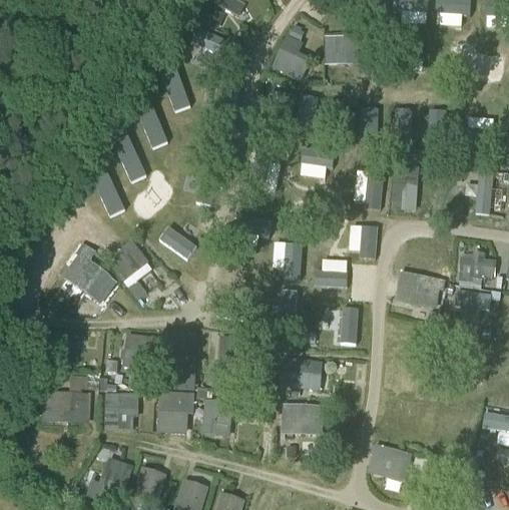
[(300,52),(304,41),(290,35),(277,67),(303,78),(312,56),(300,52)]
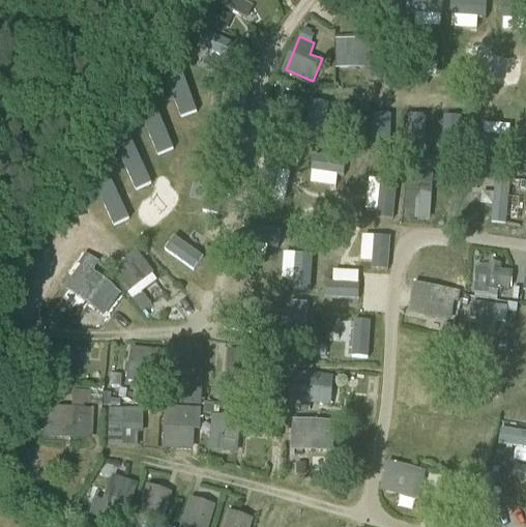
[(338,67),(375,66),(374,36),(338,36),(338,67)]
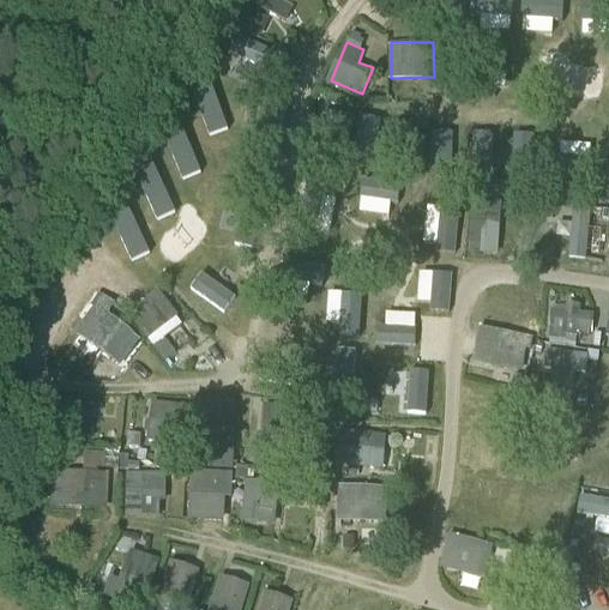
[(200,155),(193,173),(230,186),(237,168),(200,155)]
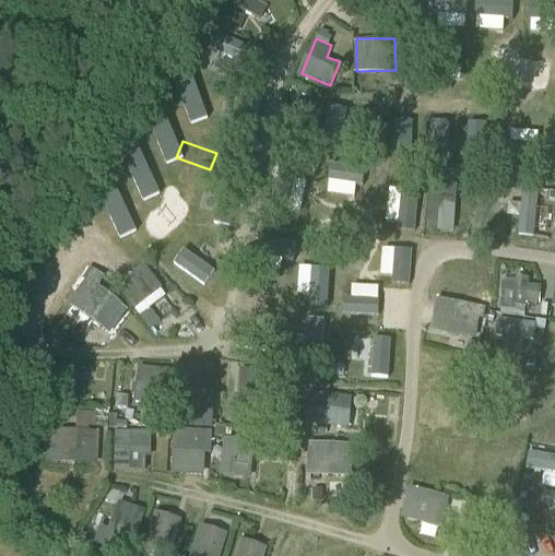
[(217,222),(224,203),(192,191),(186,210),(217,222)]
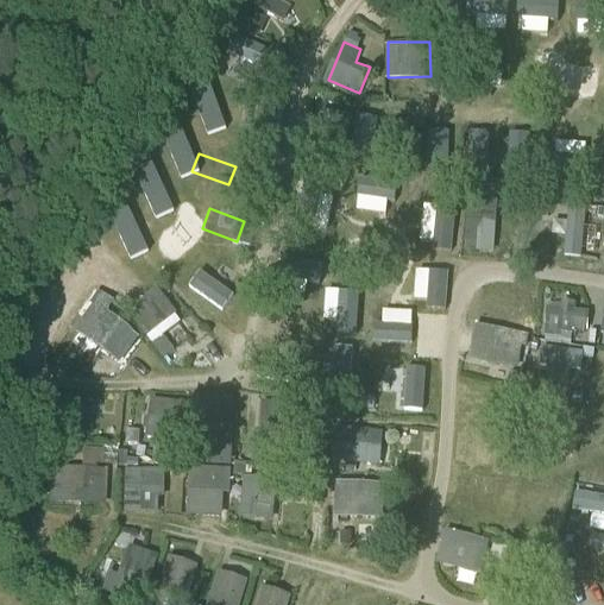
[(369,258),(370,208),(344,208),(344,257),(369,258)]
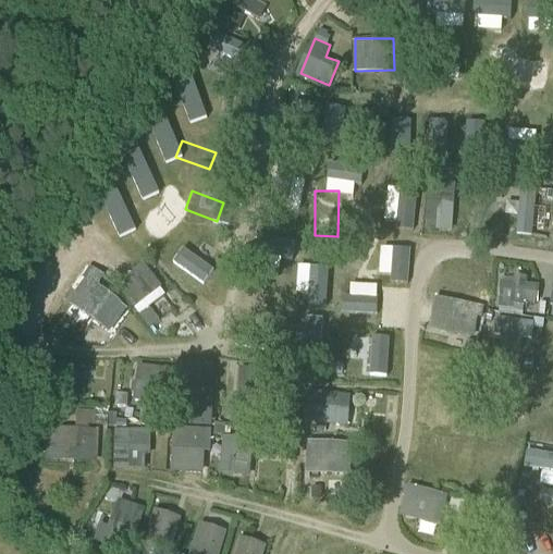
[(552,195),(538,195),(537,228),(552,228),(552,195)]
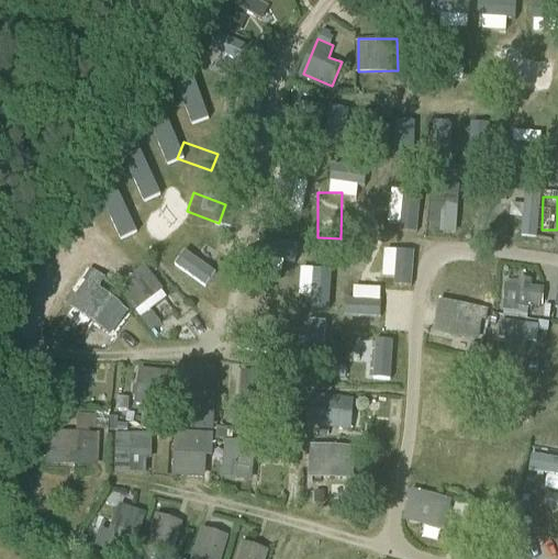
[(433,227),(458,228),(458,200),(433,200),(433,227)]
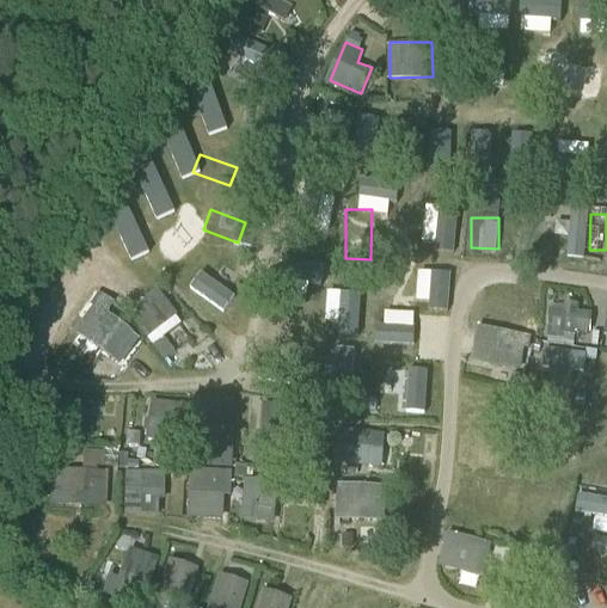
[(380,276),(418,276),(418,243),(380,241),(380,276)]
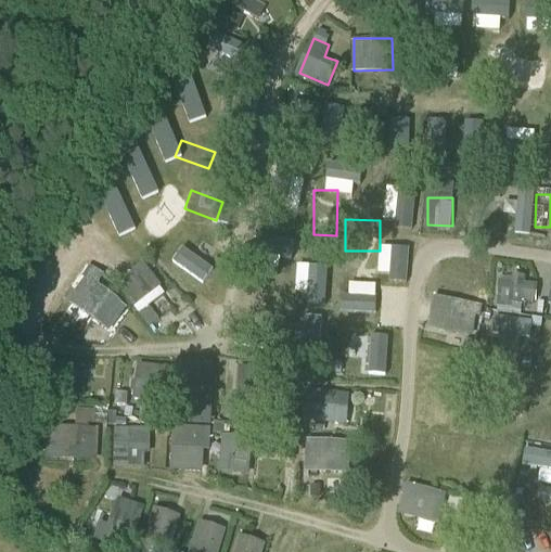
[(204,281),(215,266),(182,243),(171,258),(204,281)]
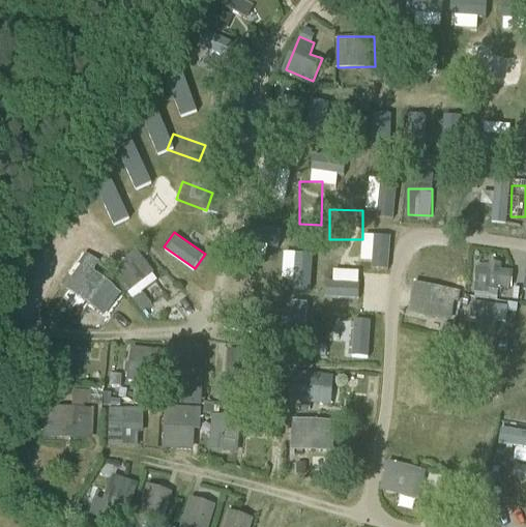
[(436,267),(443,269),(449,245),(442,244),(436,267)]
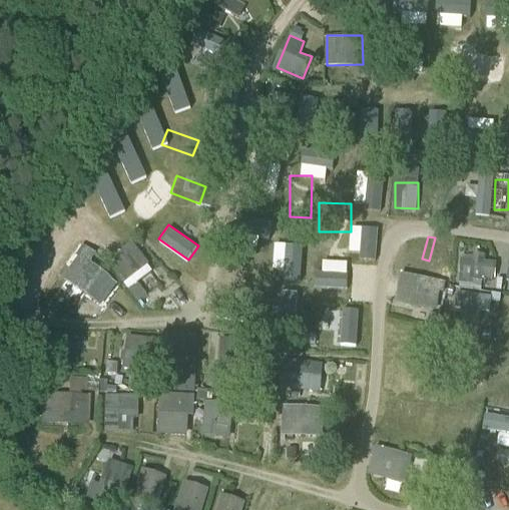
[(148,292),(139,280),(155,268),(134,239),(108,260),(138,300),(148,292)]
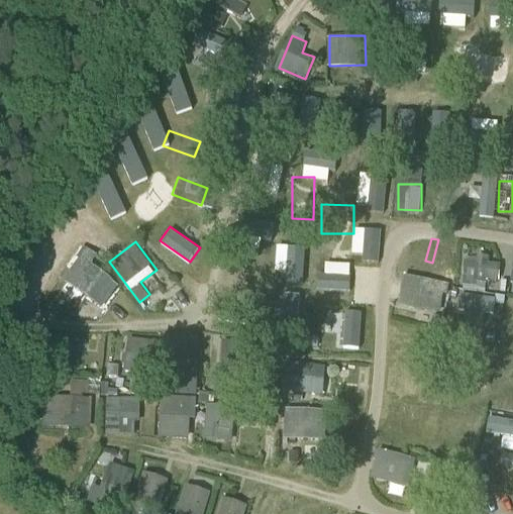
[(91,262),(96,255),(83,245),(60,276),(102,308),(120,284),(91,262)]
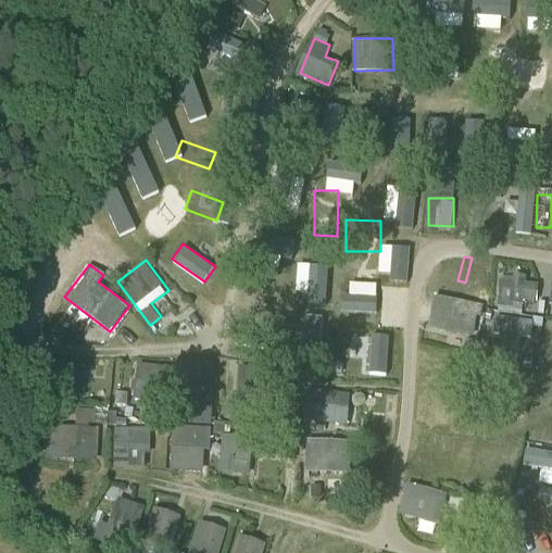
[(337,314),(354,315),(355,305),(373,308),(376,277),(341,274),(337,314)]
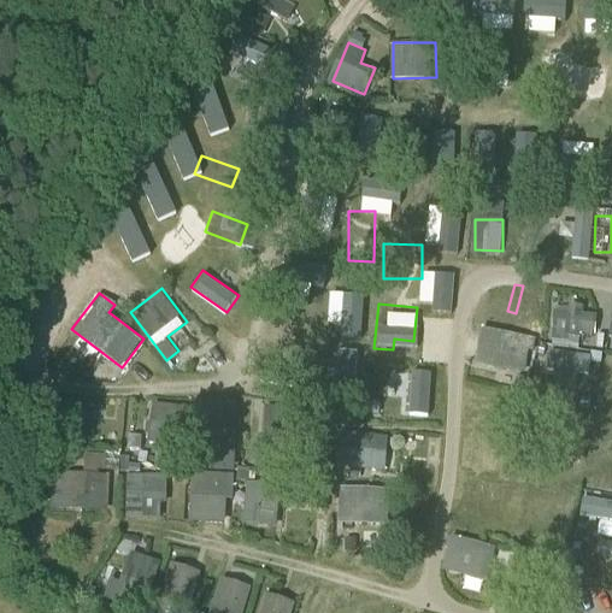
[(476,363),(499,367),(507,329),(483,324),(476,363)]
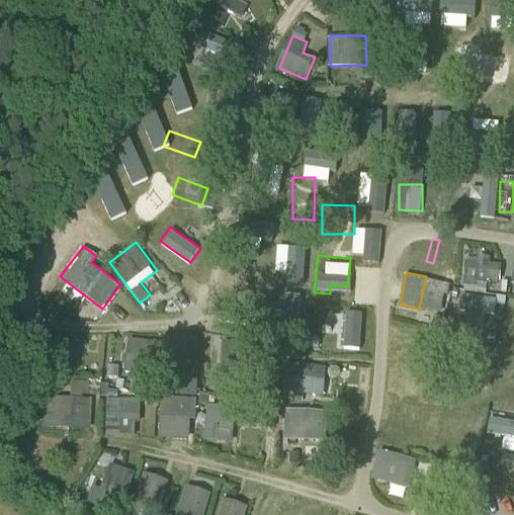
[(284,312),(297,313),(298,292),(286,291),(284,312)]
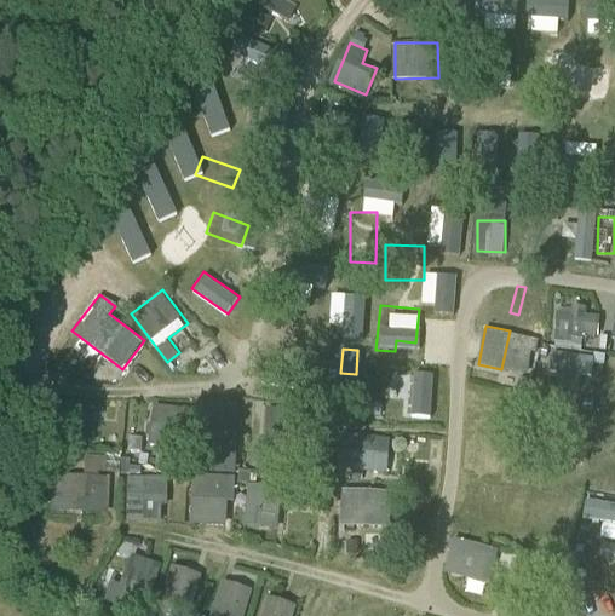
[(264,363),(263,383),(287,384),(288,364),(264,363)]
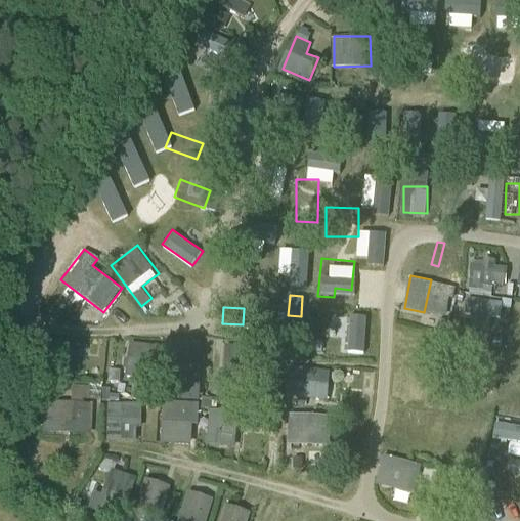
[(367,352),(369,314),(352,314),(351,351),(367,352)]
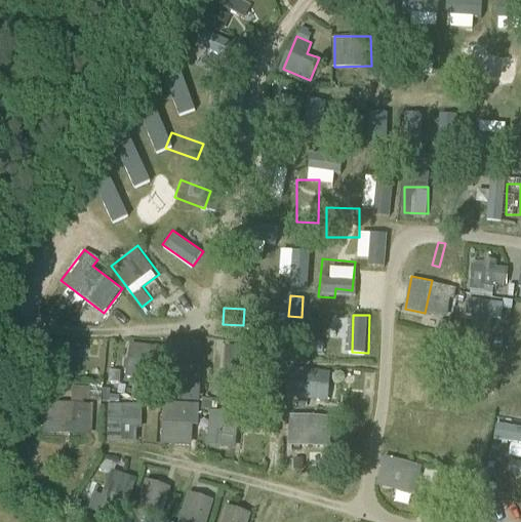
[(126,376),(159,377),(160,344),(127,343),(126,376)]
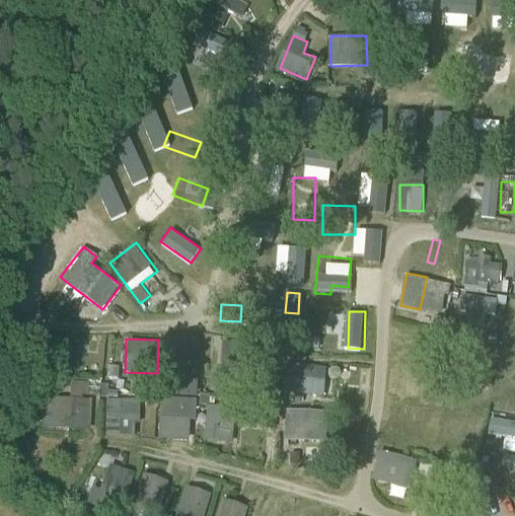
[(188,353),(189,372),(202,371),(200,353),(188,353)]
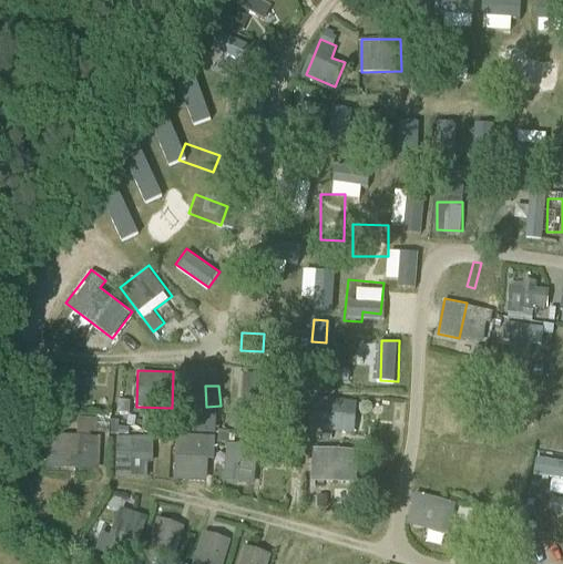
[(459,418),(471,418),(472,388),(459,388),(459,418)]
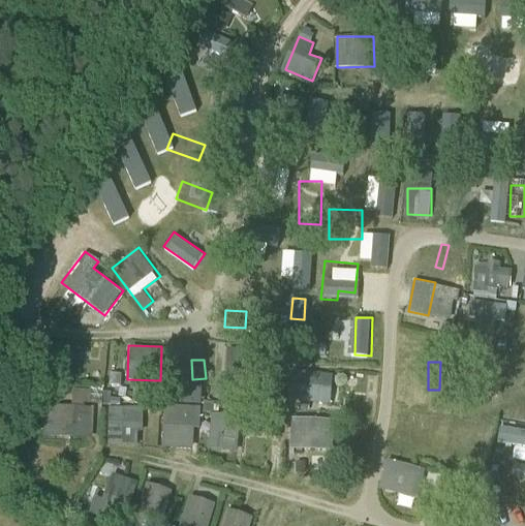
[(506,415),(524,416),(524,385),(508,384),(506,415)]
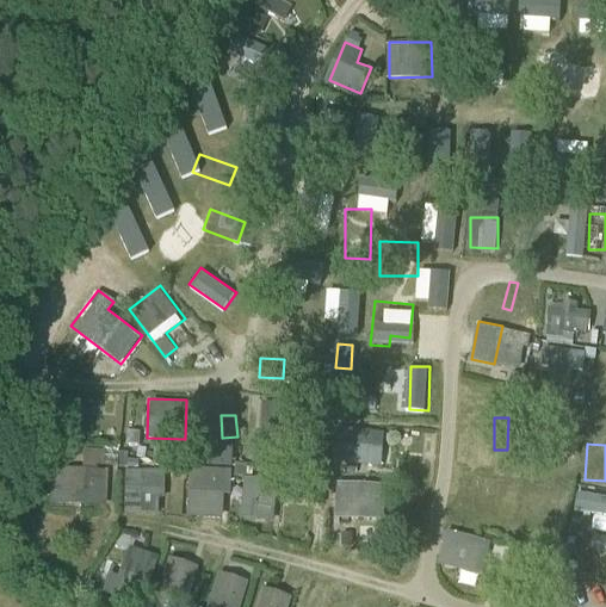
[(106,503),(107,468),(60,466),(60,503),(106,503)]
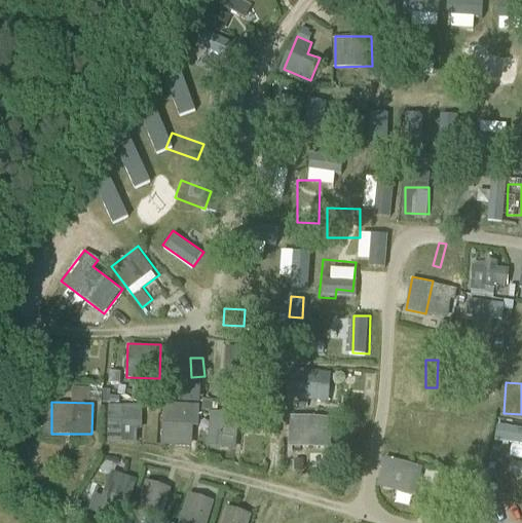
[(107,440),(141,441),(142,404),(108,404),(107,440)]
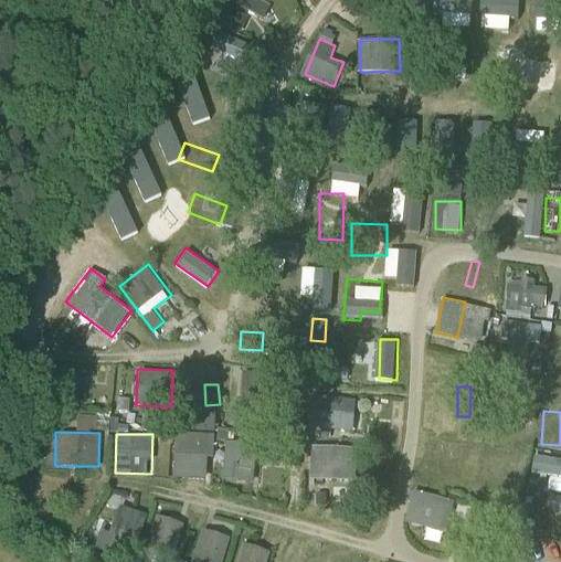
[(225,480),(257,481),(258,442),(225,441),(225,480)]
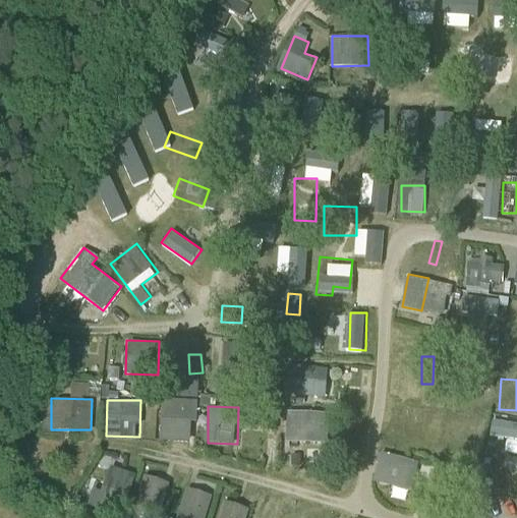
[(505,444),(503,454),(516,457),(516,422),(495,416),(489,439),(505,444)]
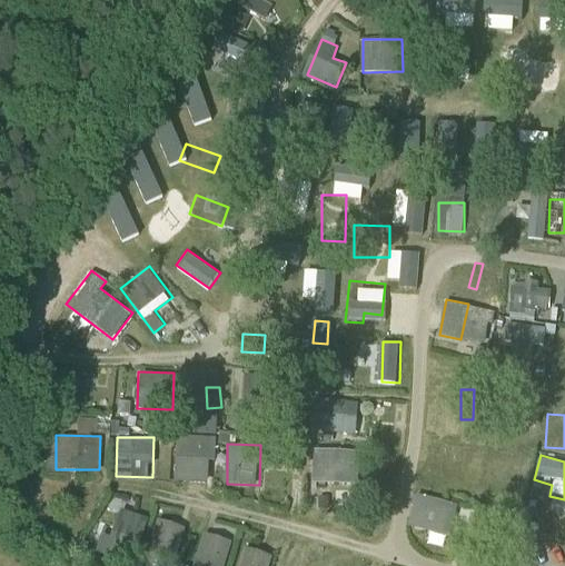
[(177,479),(211,482),(212,458),(178,456),(177,479)]
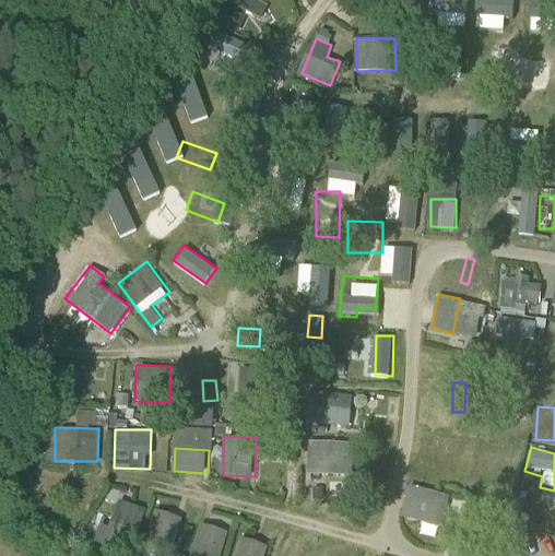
[(401,512),(441,527),(452,495),(411,482),(401,512)]
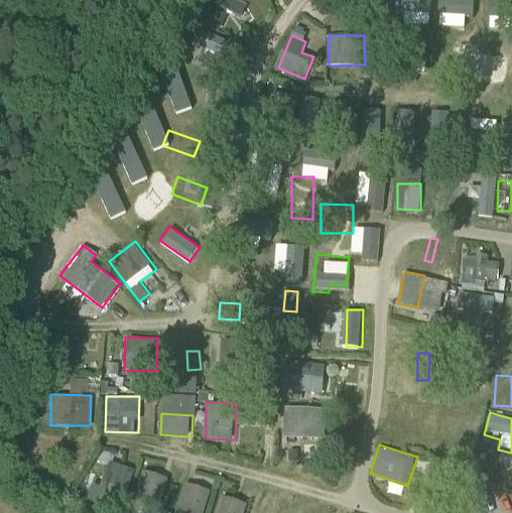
[(106,495),(127,501),(135,468),(114,463),(106,495)]
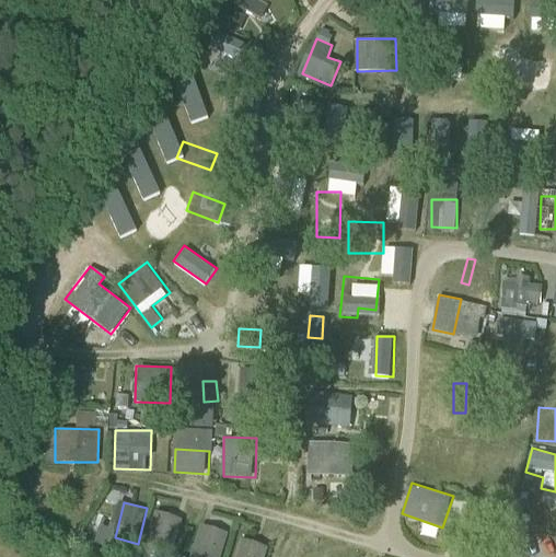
[(187,556),(220,556),(233,518),(204,508),(187,556)]
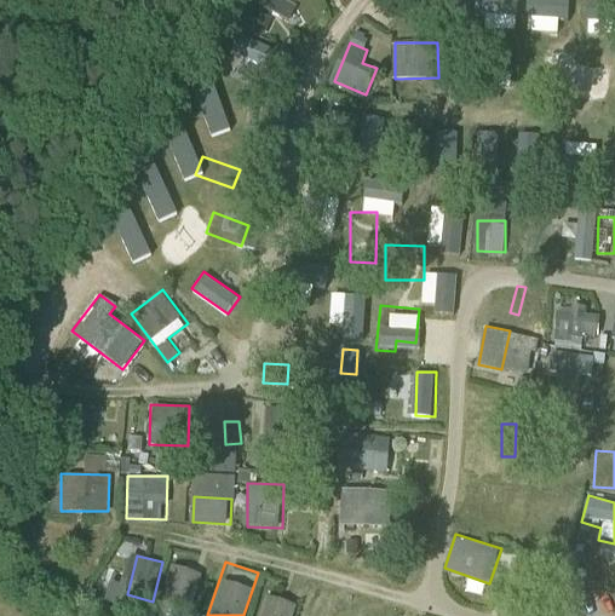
[(291,615),(295,602),(266,593),(259,615),(291,615)]
